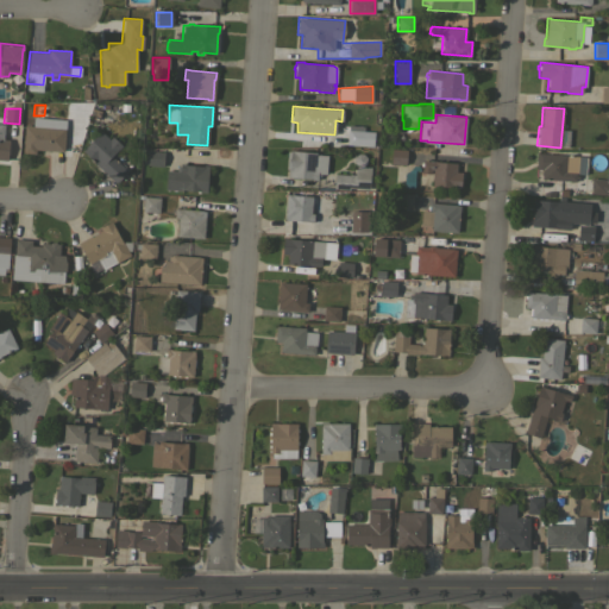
[(24,125),(32,126),(33,117),(66,119),(63,151),(36,149),(35,154),(23,154),(24,125)]
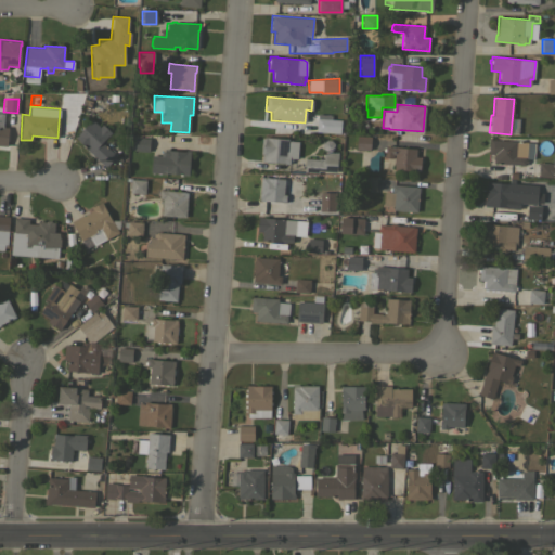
[(317,118),(332,119),(332,120),(334,120),(334,125),(331,124),(331,128),(334,128),(334,132),(331,132),(315,131),(317,118)]
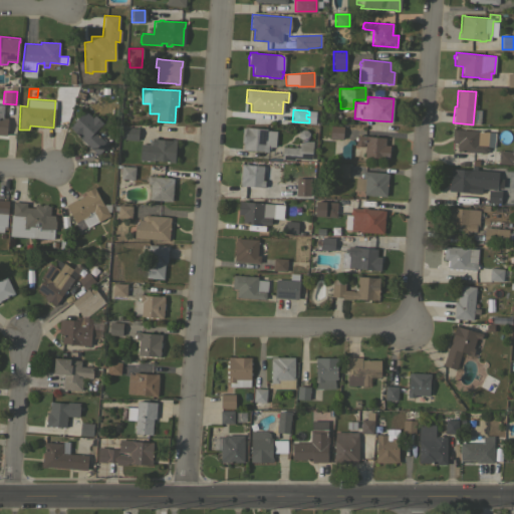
[(92,117),(94,115),(102,122),(94,132),(107,145),(97,155),(68,127),(84,110),(92,117)]
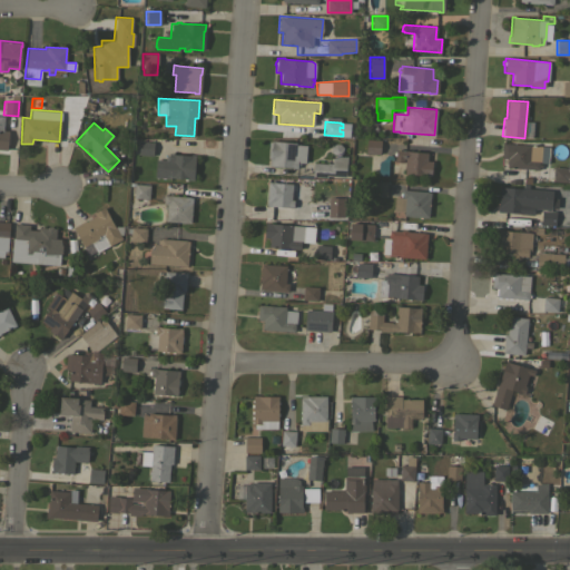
[(381,140),(380,154),(365,153),(361,151),(361,148),(365,148),(366,139),(381,140)]
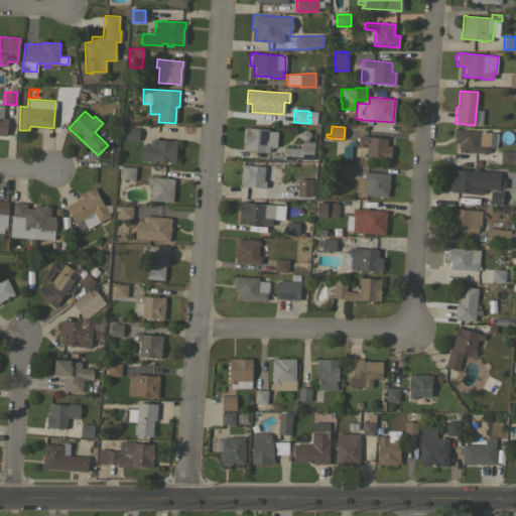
[(138,128),(137,141),(125,140),(126,127),(138,128)]
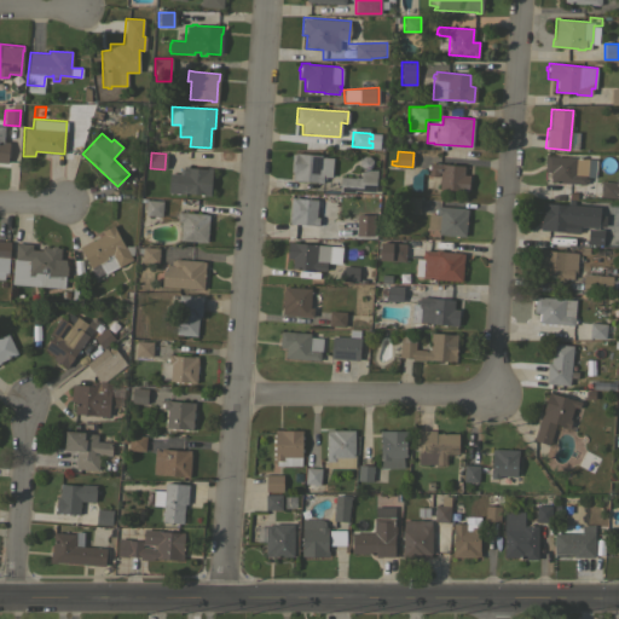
[(299,152),(299,154),(320,155),(320,157),(333,157),(331,177),(325,177),(325,179),(323,179),(323,183),(291,180),(293,172),(290,172),(291,154),(294,154),(294,152),(299,152)]
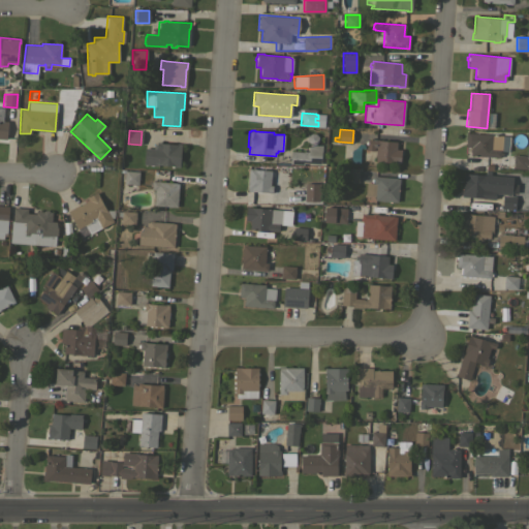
[(321,145),(320,164),(303,163),(303,164),(289,163),(290,151),(308,152),(308,144),(310,144),(307,141),(307,135),(311,132),(315,133),(317,137),(317,142),(314,145),(321,145)]
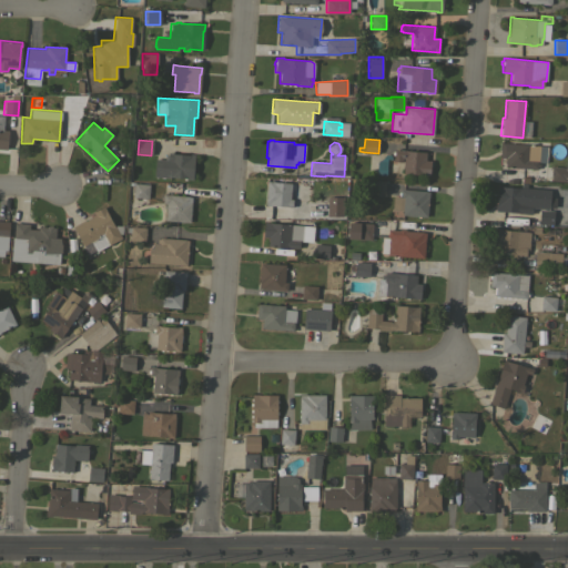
[(528,144),(547,145),(546,162),(537,162),(537,163),(539,163),(539,168),(537,168),(537,169),(505,166),(505,158),(499,158),(500,142),(528,144)]
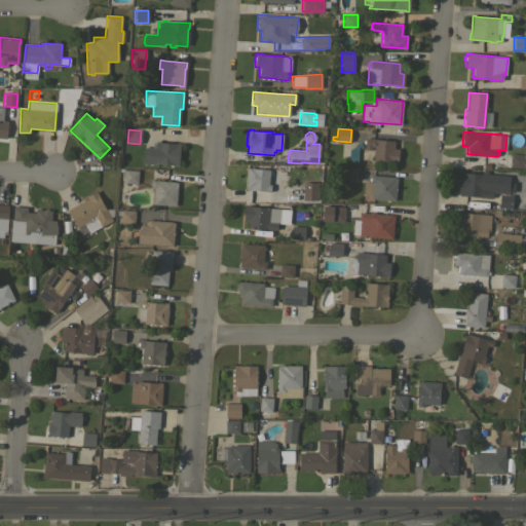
[(375,139),(375,140),(393,141),(393,148),(399,149),(398,162),(373,160),(374,146),(372,146),(372,150),(364,149),(364,145),(365,145),(365,144),(363,144),(363,140),(365,140),(365,138),(375,139)]
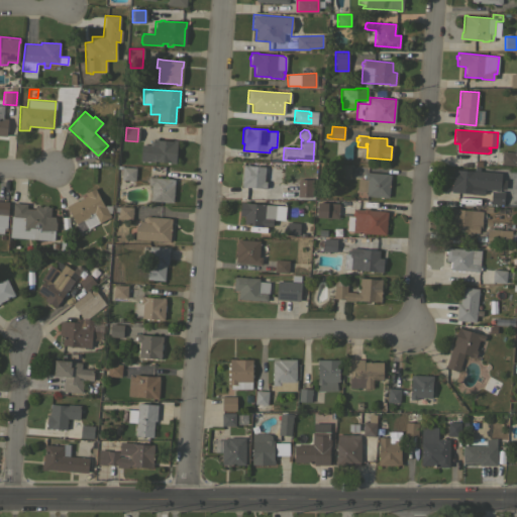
[(149,144),(149,140),(152,140),(152,139),(172,141),(172,140),(177,140),(175,163),(153,162),(139,161),(141,144),(149,144)]
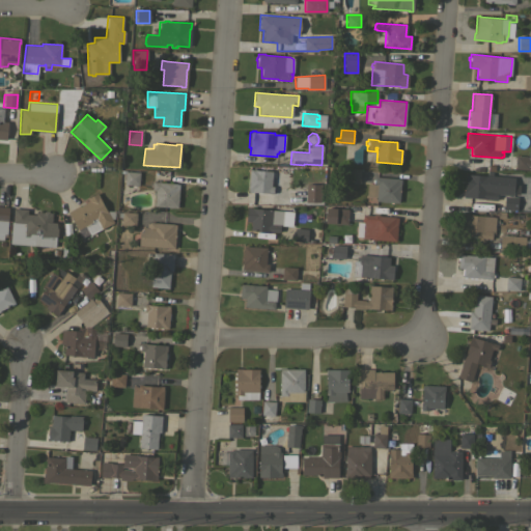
[(362,148),(361,165),(352,164),(353,150),(357,147),(360,144),(364,144),(366,148),(362,148)]
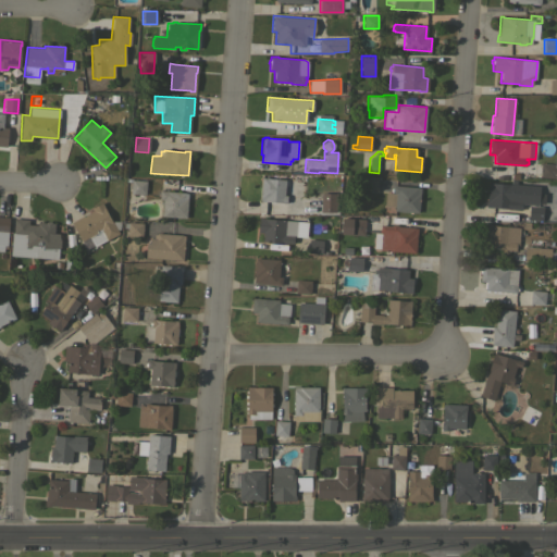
[(554,156),(555,156),(555,153),(556,153),(556,175),(555,175),(554,178),(540,176),(541,163),(553,164),(554,156)]
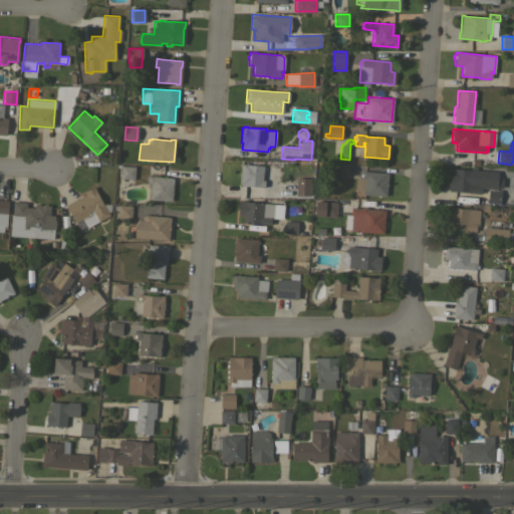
[(335,163),(349,164),(348,176),(334,175),(335,163)]
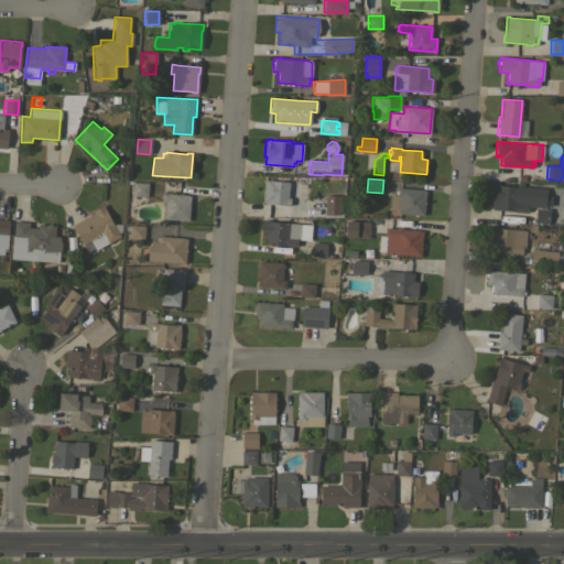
[(264,180),(297,182),(295,207),(289,206),(289,205),(269,203),(269,204),(263,204),(263,201),(264,180)]
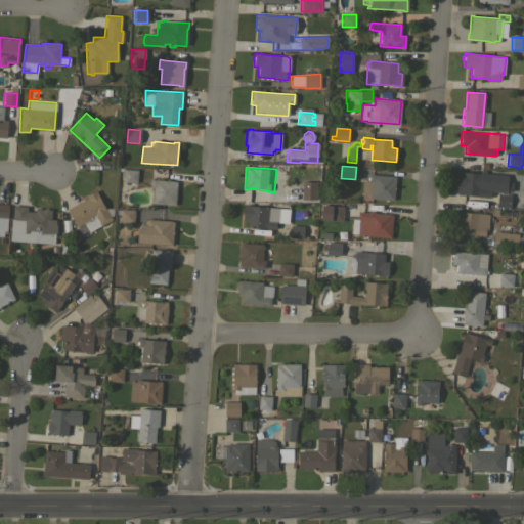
[(136,182),(123,182),(123,169),(137,170),(136,182)]
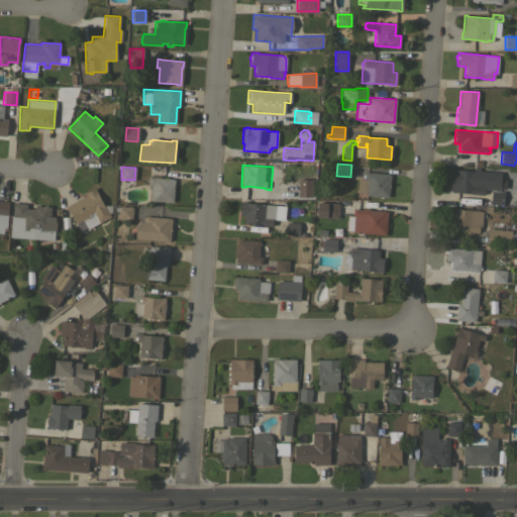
[(451,186),(452,169),(488,171),(487,188),(482,188),(481,194),(450,192),(451,186)]
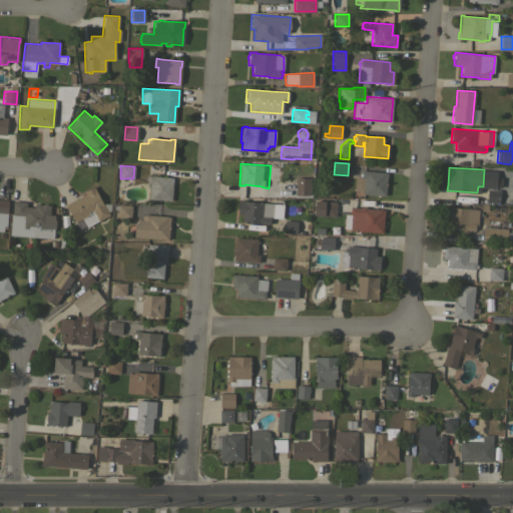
[(355,176),(361,177),(361,176),(360,176),(360,172),(361,173),(361,170),(387,172),(385,195),(363,193),(363,190),(354,189),(355,176)]
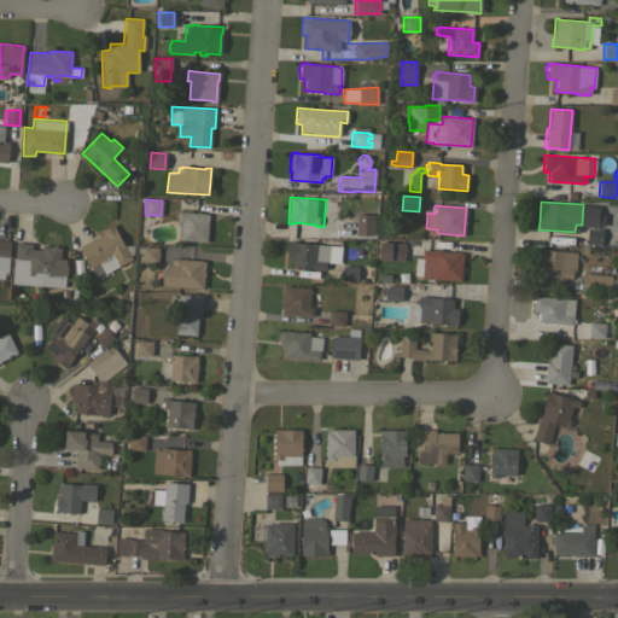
[(205,214),(209,214),(207,242),(179,239),(180,221),(176,221),(178,211),(205,214)]
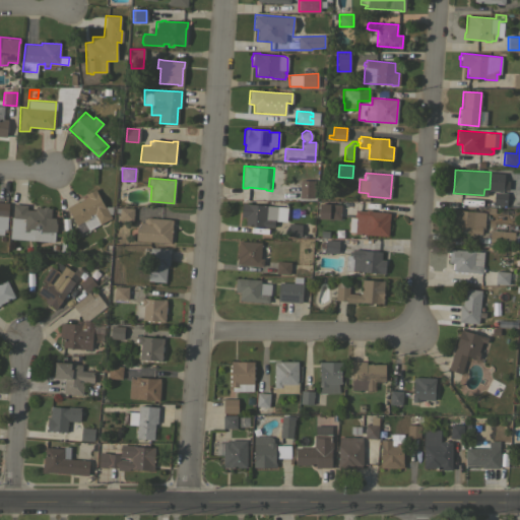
[(295,187),(294,199),(280,198),(281,186),(295,187)]
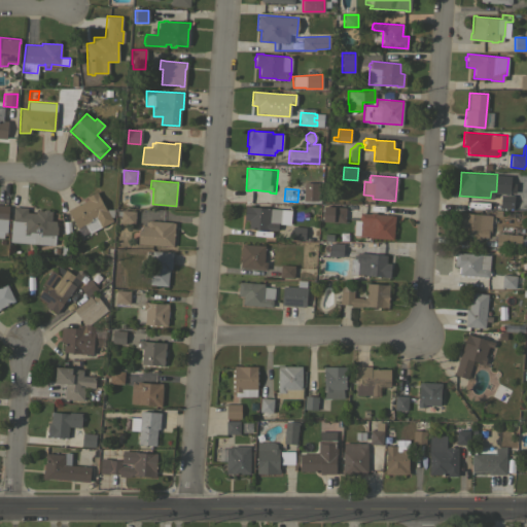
[(78,203),(79,205),(89,200),(86,197),(96,191),(99,196),(98,196),(112,220),(90,233),(83,223),(77,227),(67,210),(78,203)]
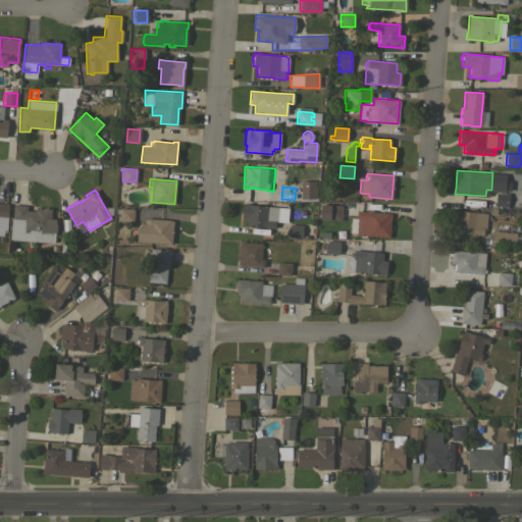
[(509,194),(508,206),(494,205),(496,193),(509,194)]
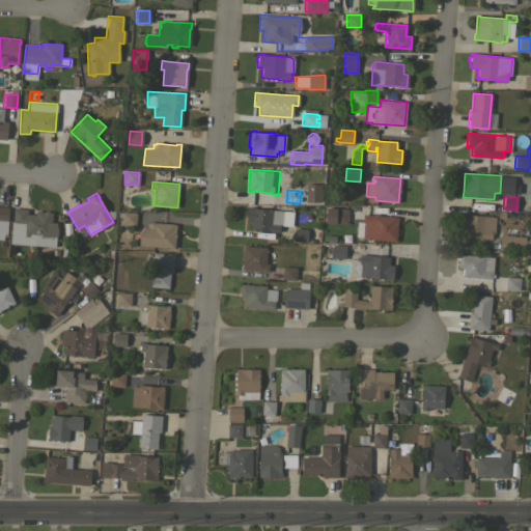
[(0,205),(8,206),(6,233),(0,232),(0,205)]
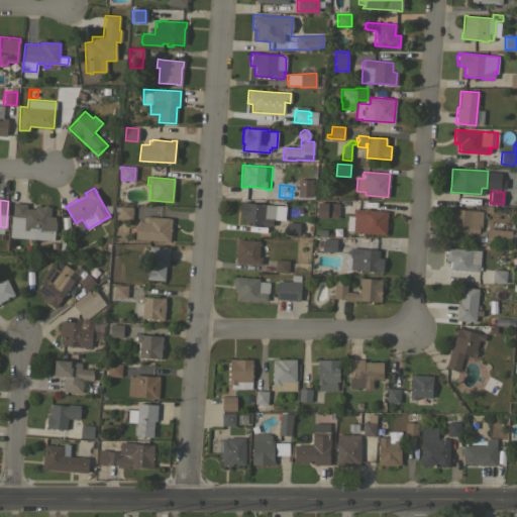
[(240,202),(245,202),(276,205),(275,219),(273,219),(272,225),(243,223),(244,215),(239,215),(240,202)]
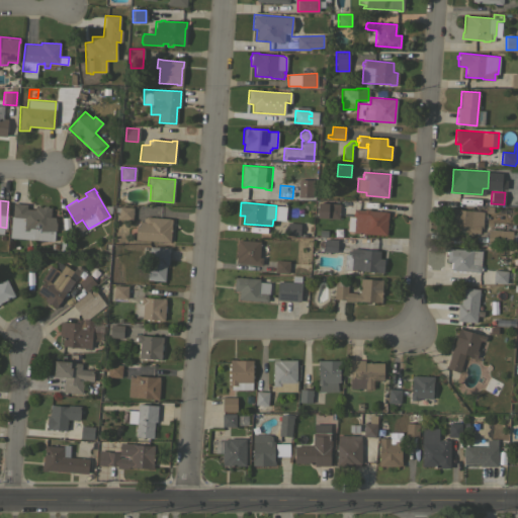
[(339,219),(317,218),(318,202),(339,203),(339,219)]
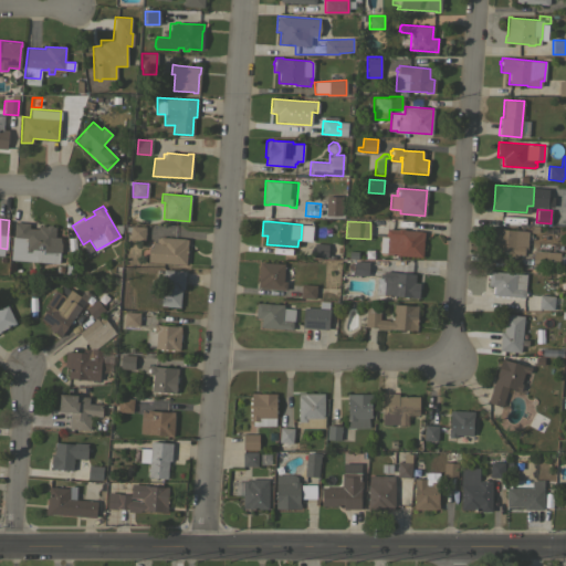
[(10,260),(12,236),(13,236),(14,222),(29,223),(29,228),(38,229),(38,226),(55,227),(54,237),(59,237),(61,244),(61,252),(60,252),(59,263),(10,260)]
